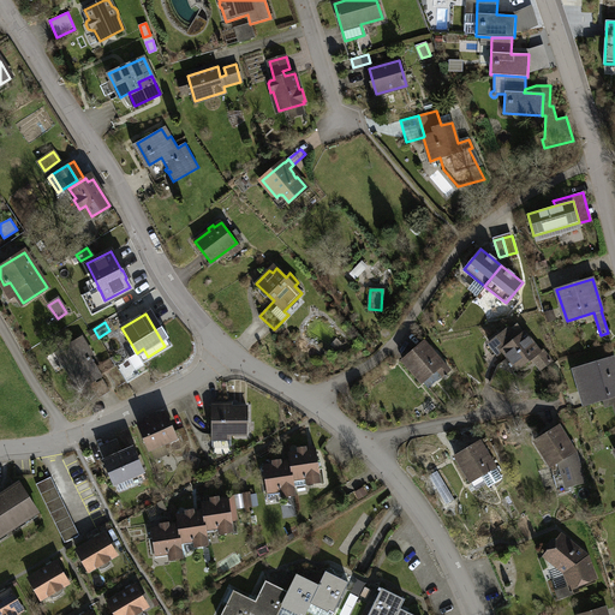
[(514,364),(518,369),(539,352),(519,326),(514,330),(502,333),(489,342),(497,353),(503,350),(509,357),(499,365),(490,382),(507,389),(514,372),(511,368),(514,364)]
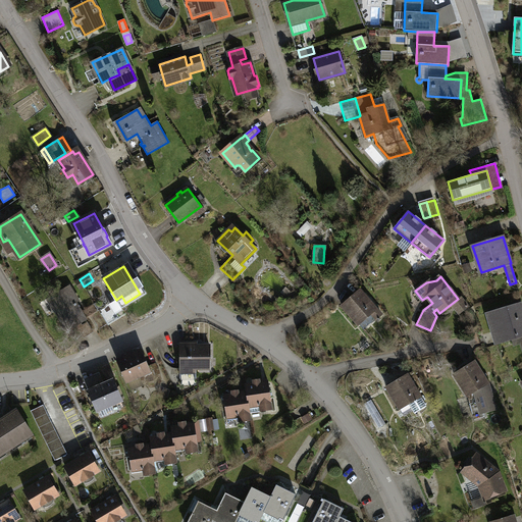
[(75,281),(80,289),(84,286),(80,279),(75,281)]
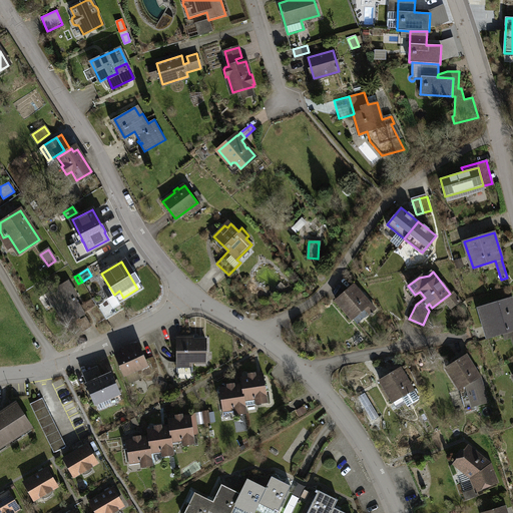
[(76,294),(68,281),(47,294),(48,296),(51,294),(57,304),(55,306),(66,325),(84,314),(73,296),(76,294)]
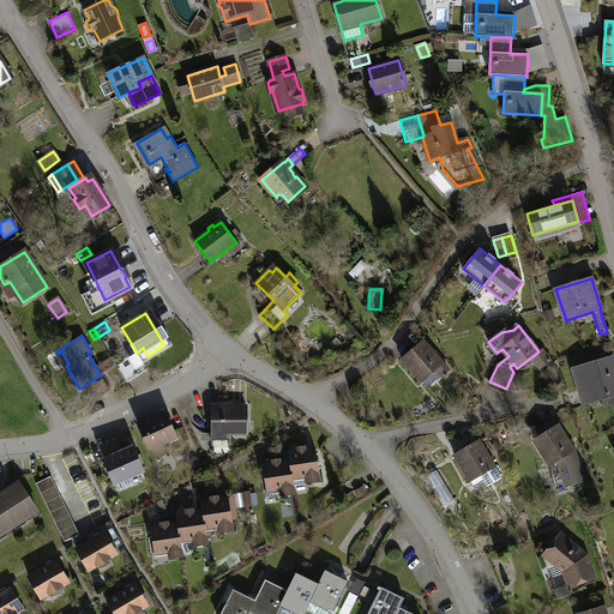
[(423,341),(402,359),(422,381),(422,380),(434,371),(435,369),(441,377),(449,369),(423,341)]
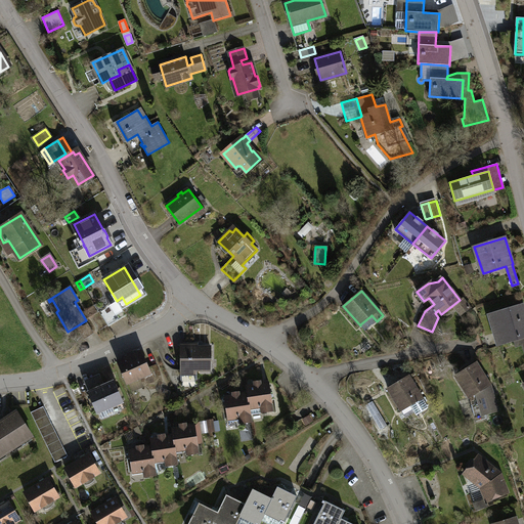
[(523,312),(521,304),(490,313),(499,345),(521,339),(523,349),(523,312)]
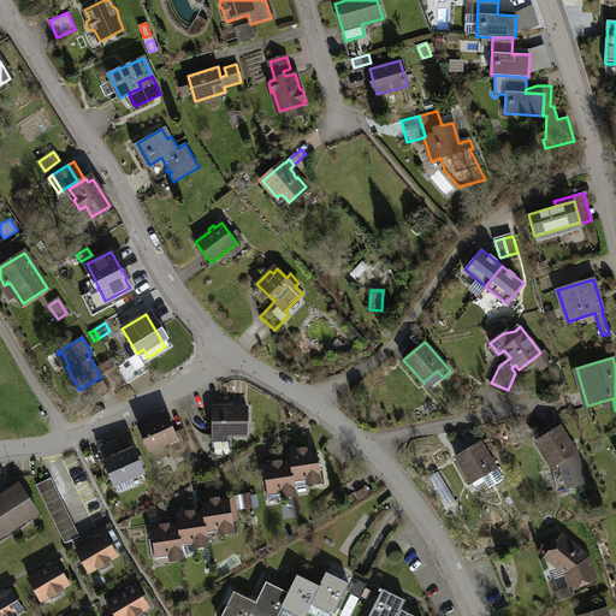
[(108,372),(118,386),(126,381),(117,366),(108,372)]
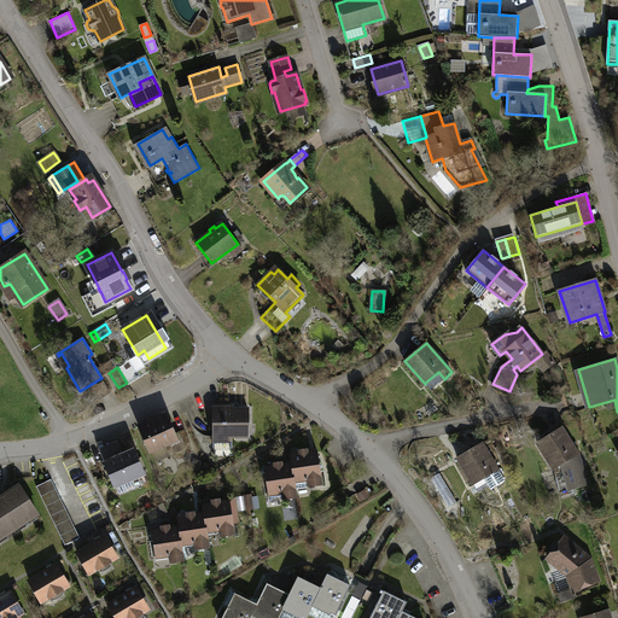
[(249,409),(214,409),(214,436),(231,436),(249,436),(249,409)]
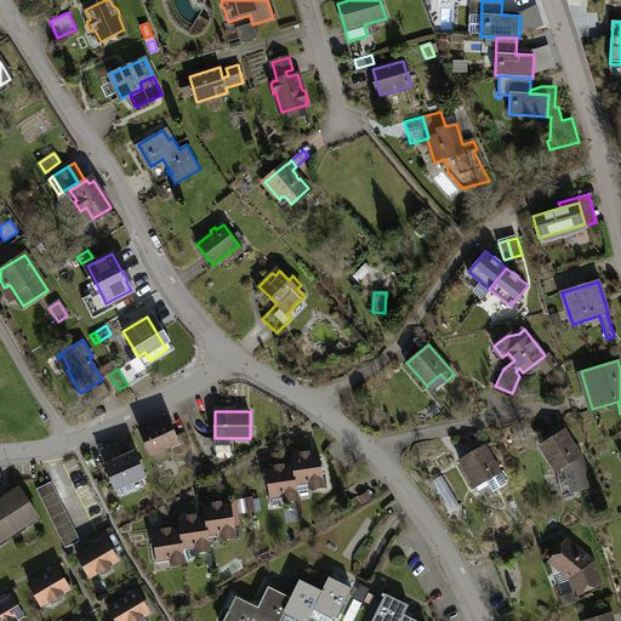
[(146,428),(141,431),(152,454),(178,442),(169,419),(151,427),(148,423),(144,425),(146,428)]
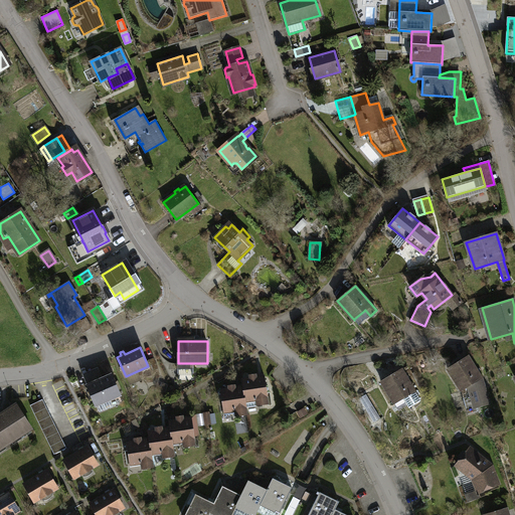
[(468,356),(448,369),(462,390),(468,413),(478,410),(477,407),(490,403),(482,377),(481,377),(468,356)]
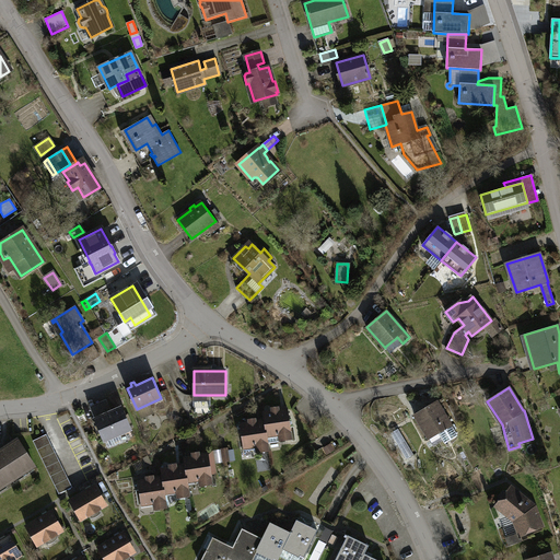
[(209,395),(194,395),(194,407),(209,406),(209,395)]
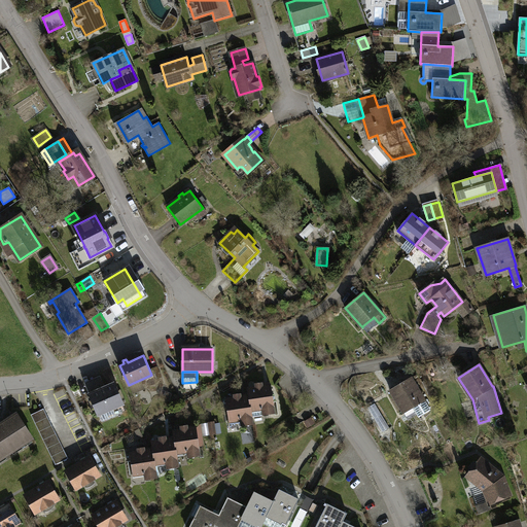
[(90,394),(105,387),(100,376),(84,383),(90,394)]
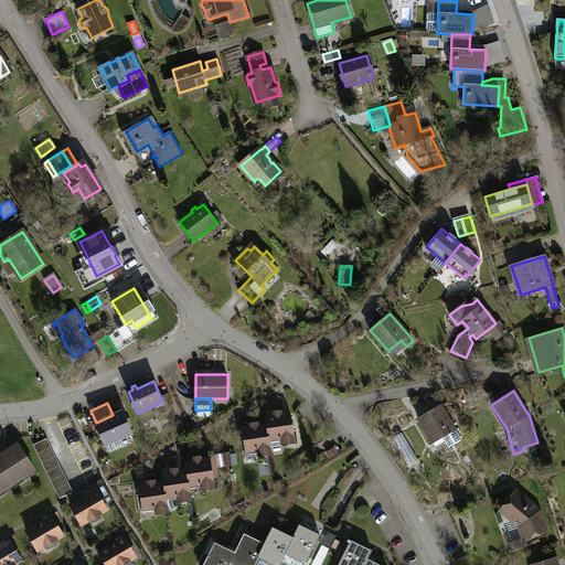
[(440,405),(418,418),(433,443),(443,436),(449,447),(461,439),(440,405)]
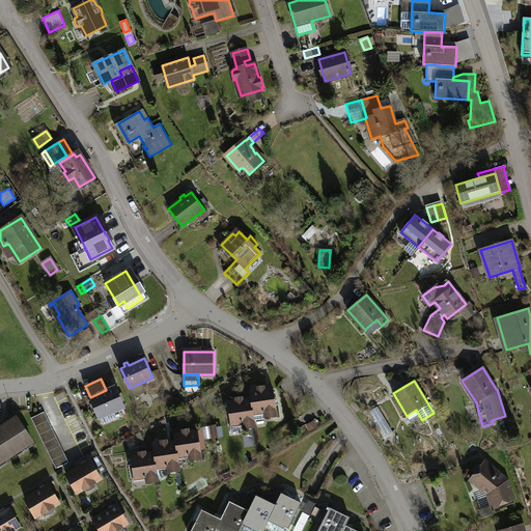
[(254,419),(277,416),(273,388),(264,389),(264,386),(257,387),(257,390),(250,391),(251,399),(254,419)]
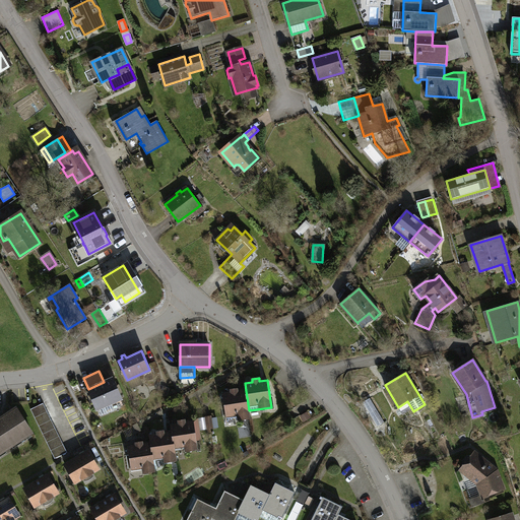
[(104,382),(88,389),(96,409),(121,398),(112,379),(104,382)]
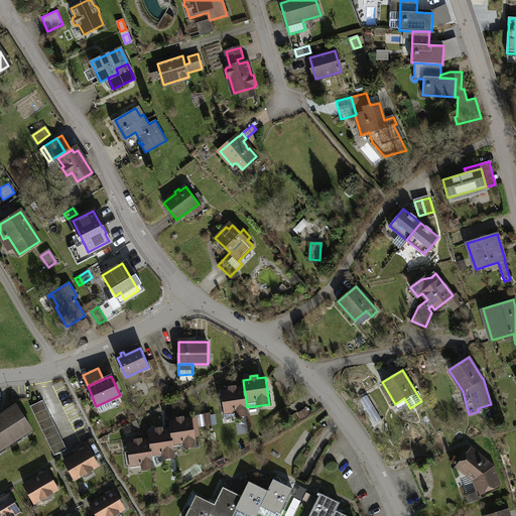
[(236,417),(248,415),(247,407),(244,388),(236,389),(236,386),(229,387),(229,390),(221,391),(224,412),(235,410),(236,417)]
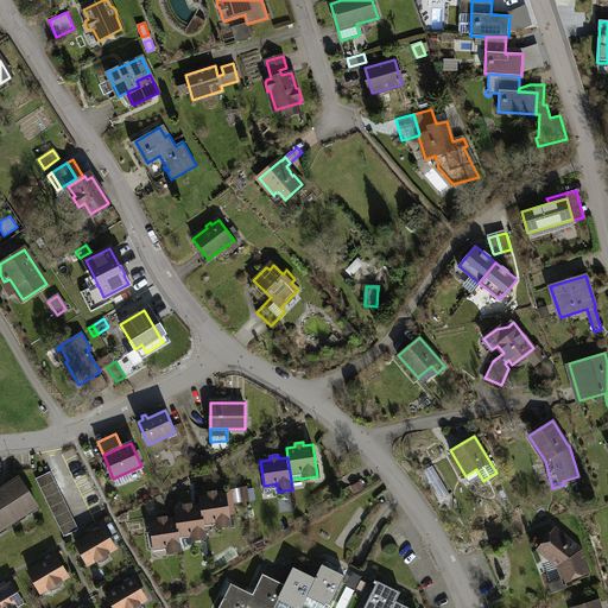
[(425,470),(442,498),(449,494),(432,466),(425,470)]
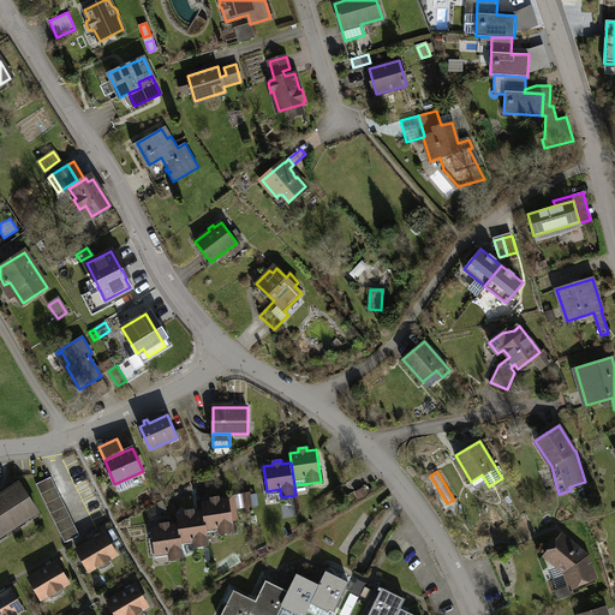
[(79,535),(51,477),(36,484),(64,542),(79,535)]
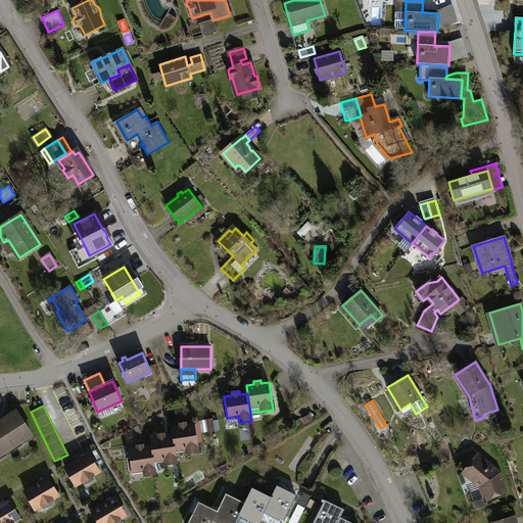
[(4,421),(0,424),(0,454),(32,433),(16,410),(3,419),(4,421)]
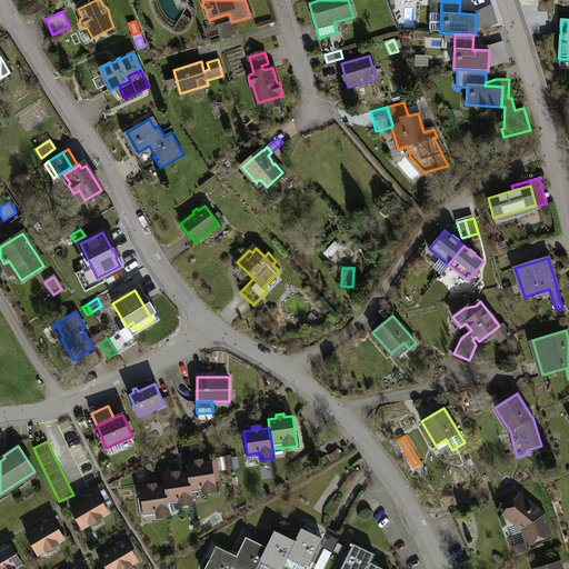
[(329,456),(332,461),(339,457),(336,451),(329,456)]
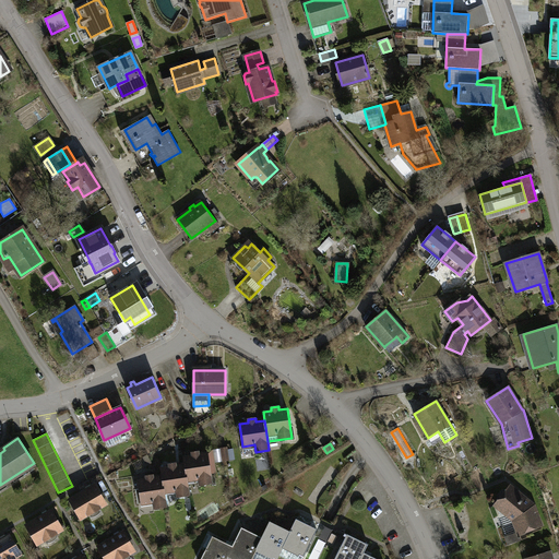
[(192,456),(183,458),(185,465),(187,480),(198,478),(199,486),(213,484),(209,454),(200,455),(199,451),(191,453),(192,456)]
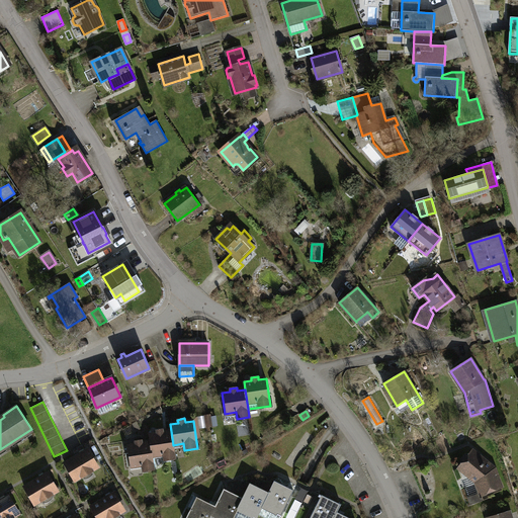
[(157,433),(149,434),(151,442),(153,456),(163,454),(164,460),(175,458),(173,445),(171,431),(164,432),(163,429),(156,430),(157,433)]
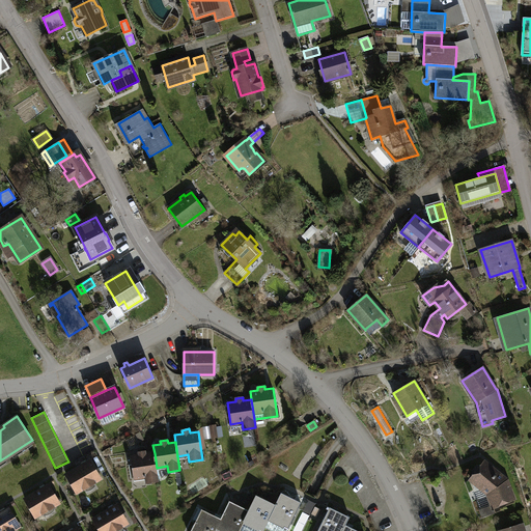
[(139,455),(131,456),(131,458),(129,458),(130,465),(132,465),(134,478),(145,477),(146,483),(158,481),(157,468),(155,453),(146,454),(145,451),(138,452),(139,455)]
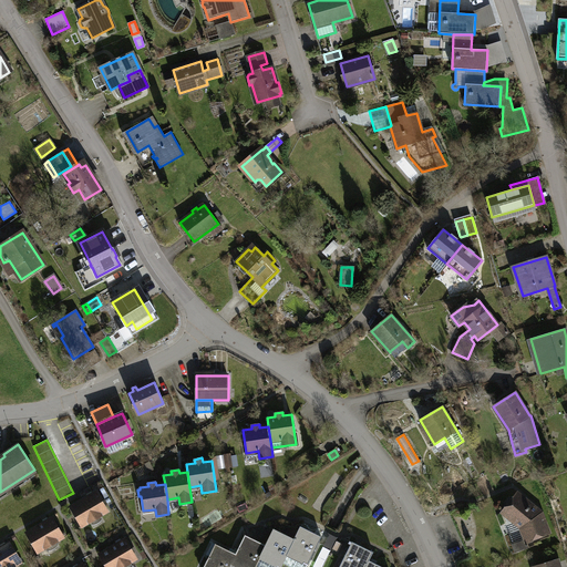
[(96,492),(71,506),(82,526),(107,512),(96,492)]
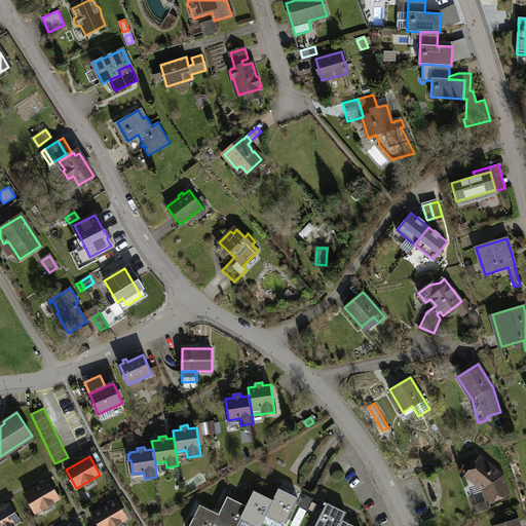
[(480,458),(466,475),(484,489),(490,506),(499,502),(498,497),(509,494),(501,476),(480,458)]
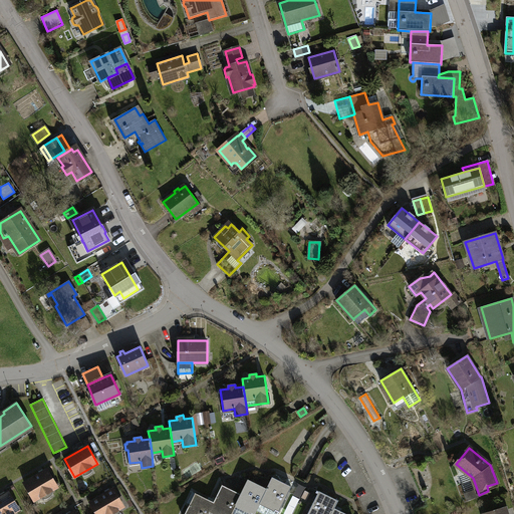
[(47,470),(24,483),(34,500),(57,487),(47,470)]
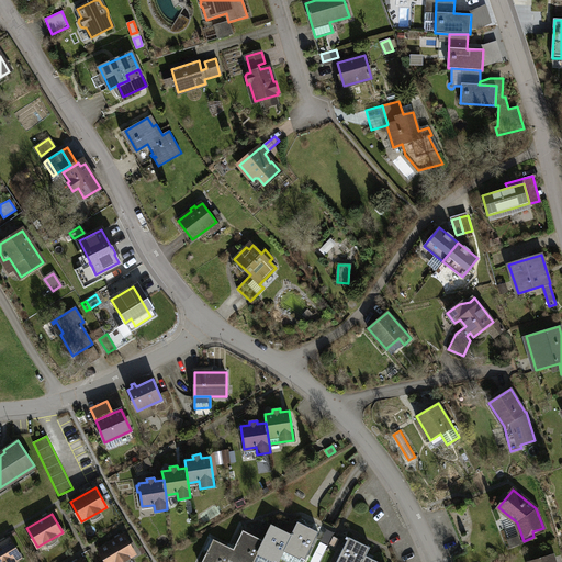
[(281,558),(289,561),(303,561),(318,532),(298,521),(291,535),(292,535),(284,549),(285,549),(281,558)]
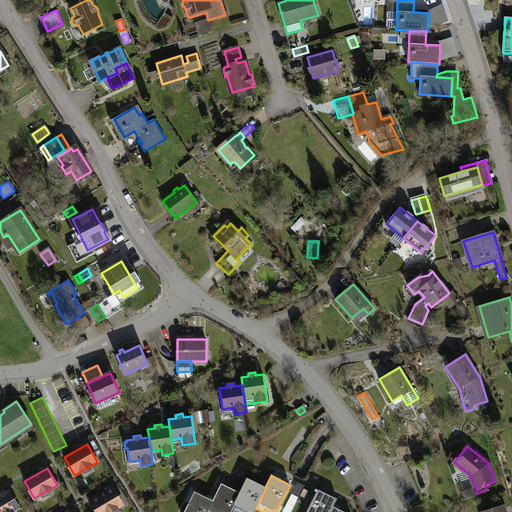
[(236,503),(254,511),(256,508),(260,500),(259,500),(266,487),(265,487),(247,478),(240,492),(240,493),(235,503),(236,503)]
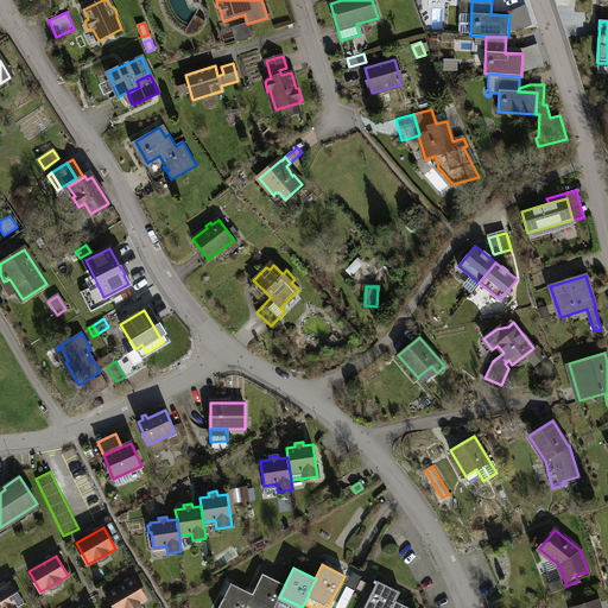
[(258,607),(274,607),(280,597),(279,597),(285,586),(285,584),(263,574),(253,594),(253,595),(248,603),(249,603),(258,607)]
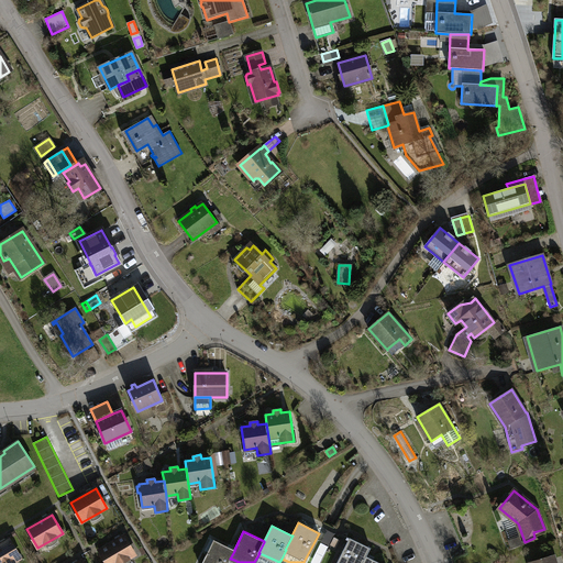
[(124,536),(99,550),(106,562),(120,562),(135,554),(124,536)]
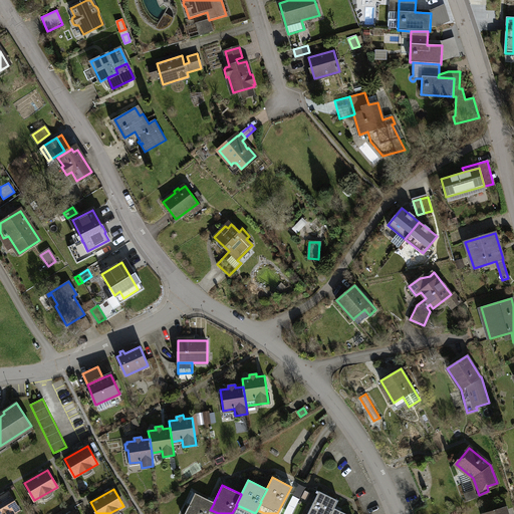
[(319,491),(317,490),(316,492),(318,493),(307,513),(330,513),(334,508),(338,501),(319,491)]
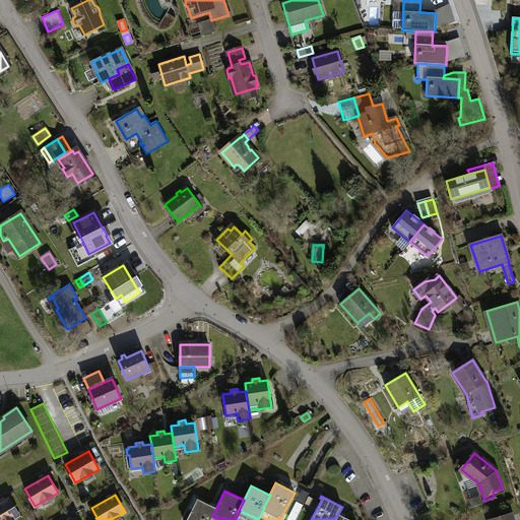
[(8,498),(0,503),(0,519),(10,519),(18,515),(8,498)]
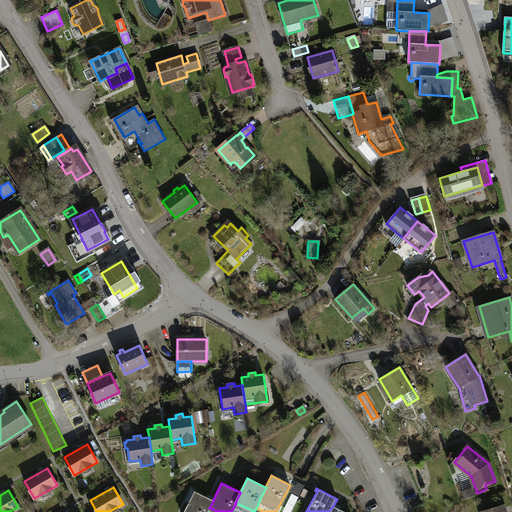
[(184,511),(208,511),(210,508),(209,508),(213,501),(213,500),(195,491),(184,511)]
